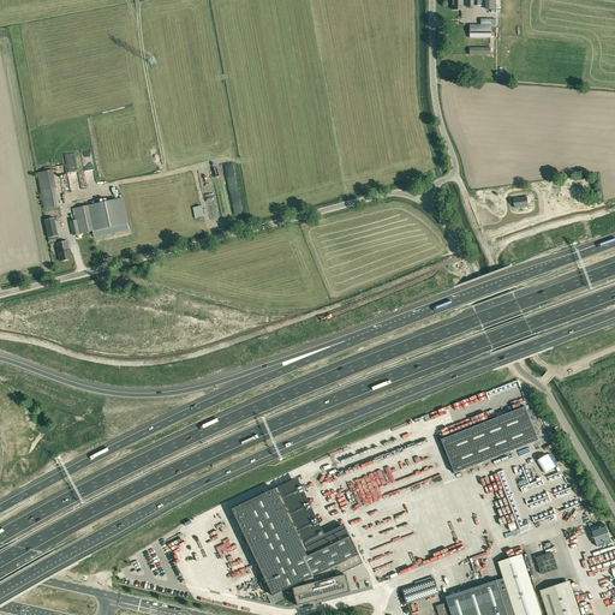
[(461,0),(452,0),(453,10),(463,10),(461,0)]
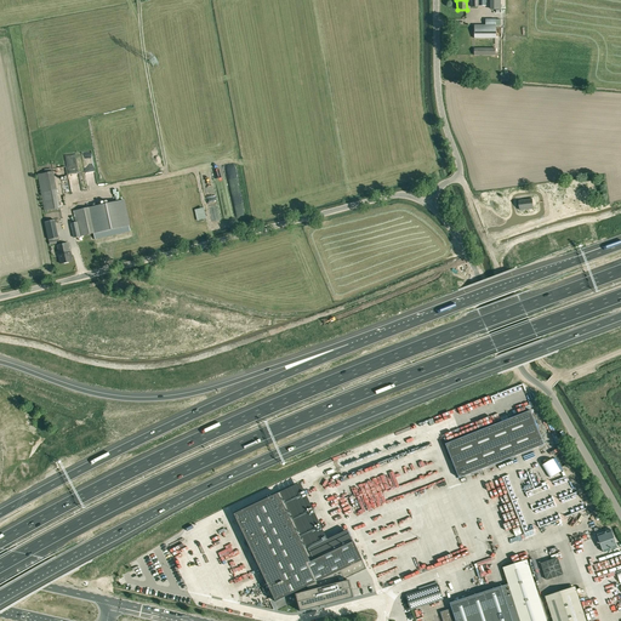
[(495,30),(495,26),(485,26),(474,26),(474,30),(474,39),(495,39),(495,30)]
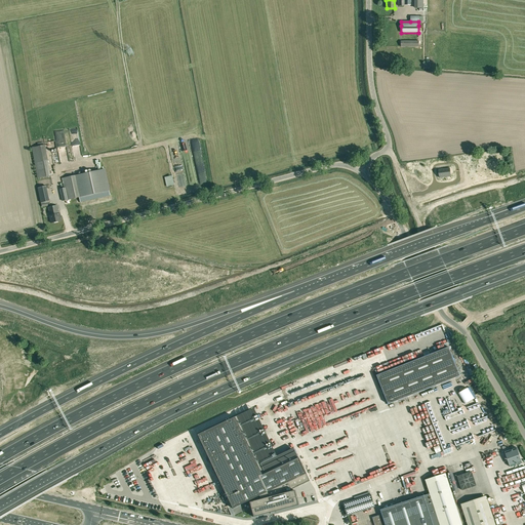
[(65,146),(63,130),(54,131),(54,135),(56,135),(57,147),(65,146)]
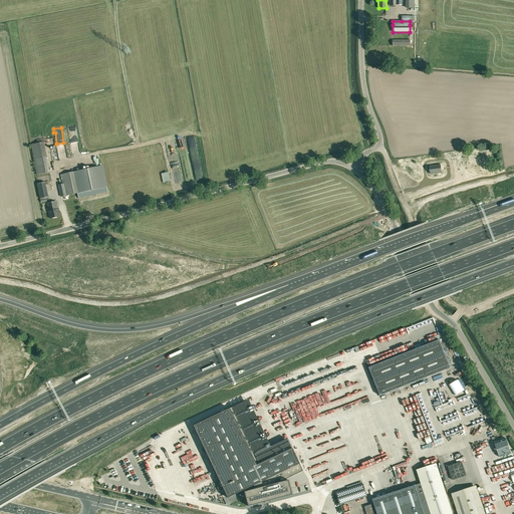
[(43,143),(31,145),(37,175),(49,172),(43,143)]
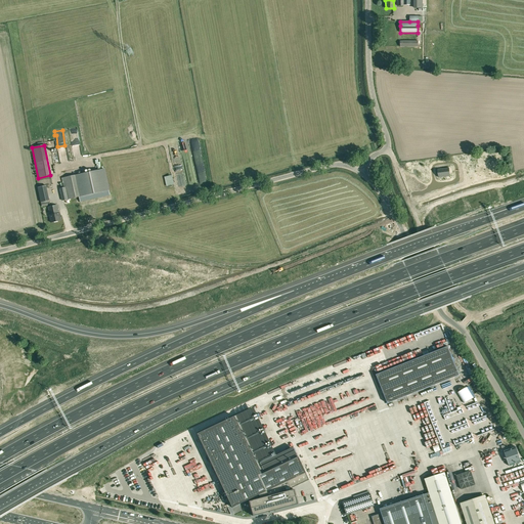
[(438,178),(440,178),(450,176),(449,168),(437,170),(438,178)]
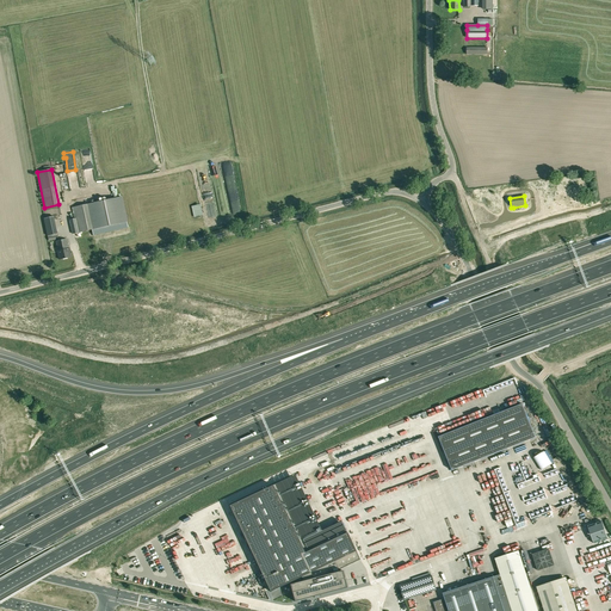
[(122,197),(94,203),(92,203),(73,208),(75,218),(69,220),(72,234),(74,234),(78,233),(98,229),(128,222),(122,197)]
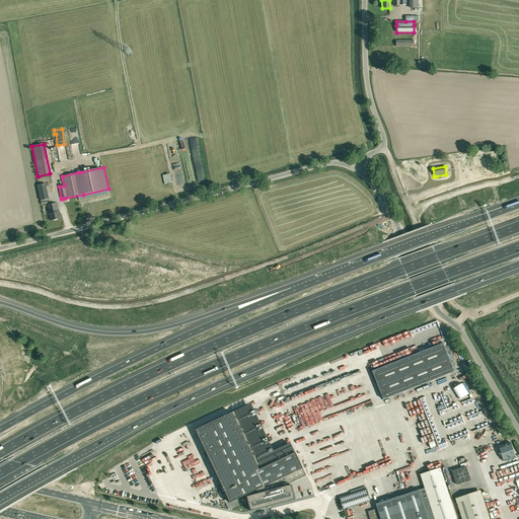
[(38,186),(38,189),(41,201),(49,199),(45,184),(38,186)]
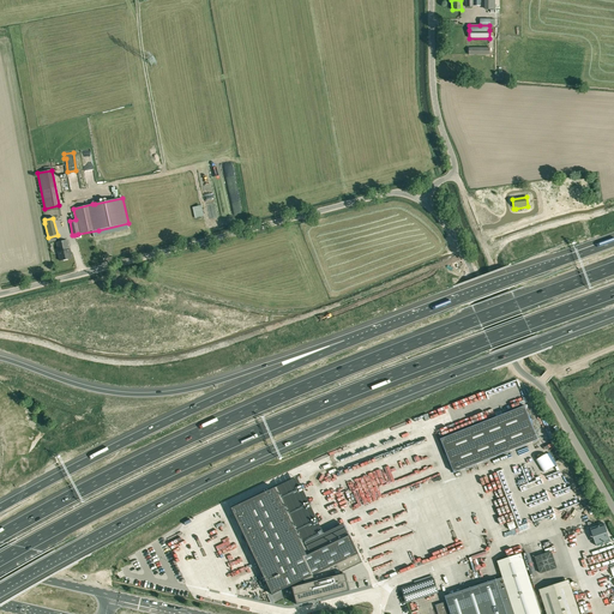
[(60,262),(71,259),(70,250),(68,250),(67,241),(56,244),(59,252),(58,252),(60,262)]
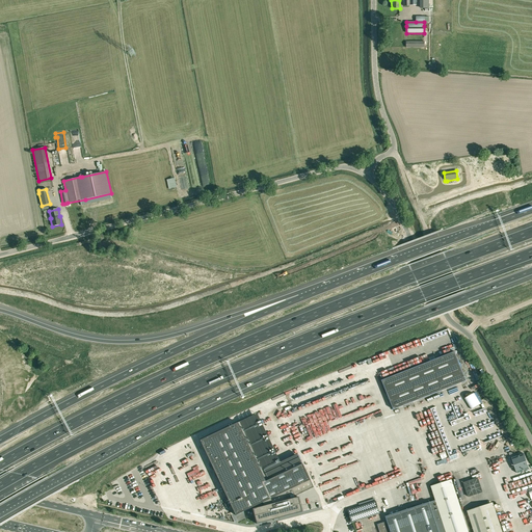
[(382,380),(394,409),(467,381),(455,352),(382,380)]
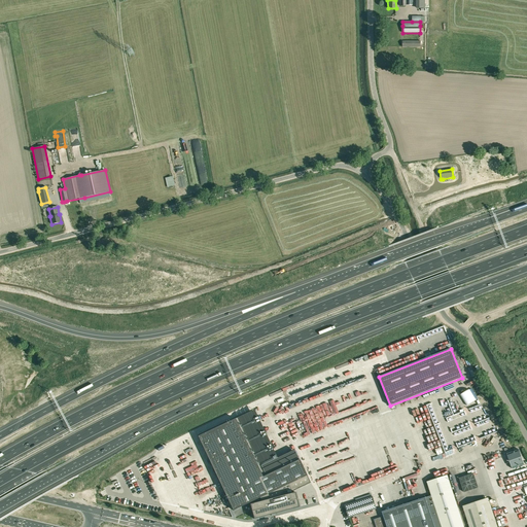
[(235,422),(198,441),(233,514),(249,505),(250,507),(249,507),(253,522),(299,510),(294,495),(293,495),(292,494),(310,486),(299,462),(262,480),(235,422)]
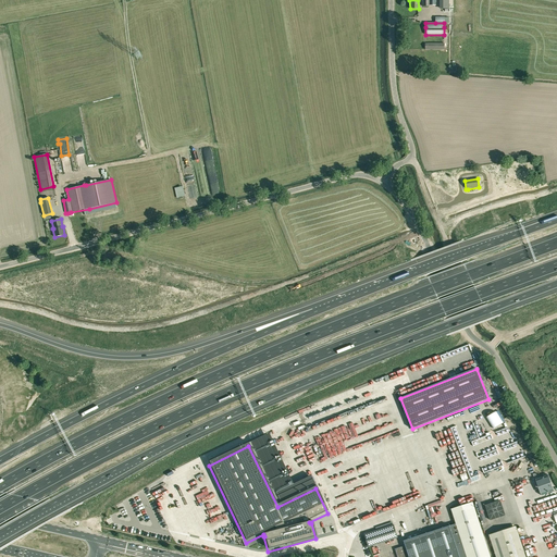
[(390,483),(390,477),(385,477),(385,474),(381,474),(382,479),(378,479),(378,483),(381,483),(381,487),(386,487),(386,490),(390,490),(388,483),(390,483)]
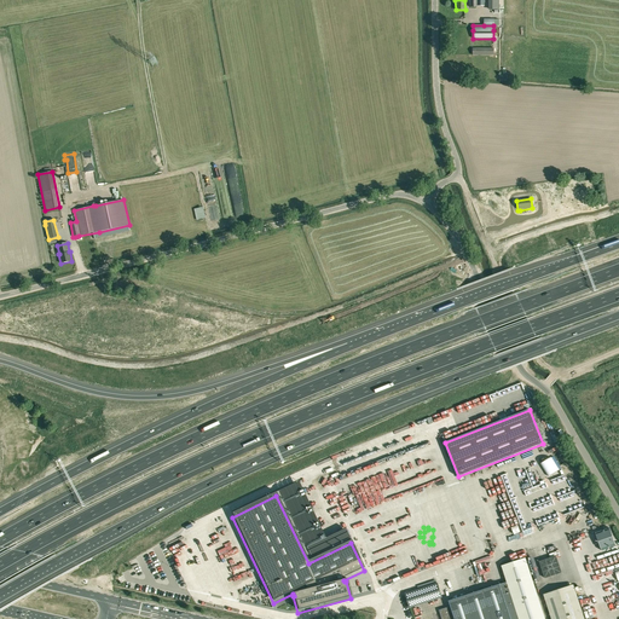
[(325,550),(336,545),(334,539),(323,544),(325,550)]
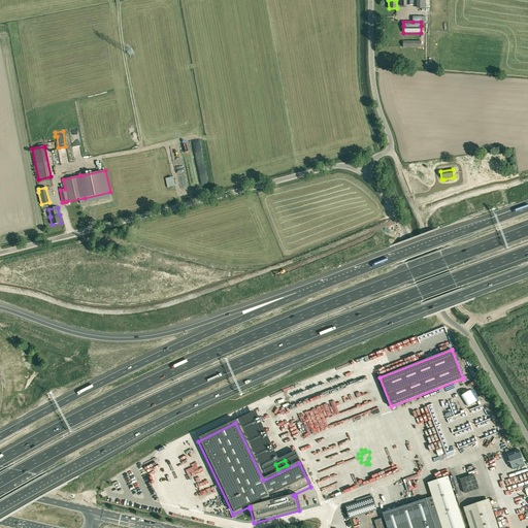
[(474,473),(460,479),(464,493),(479,488),(474,473)]
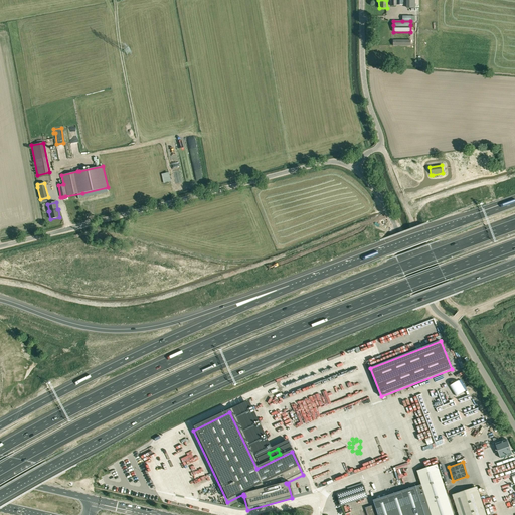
[(486,514),(479,492),(454,500),(459,514),(453,514),(438,465),(417,471),(421,484),(432,514),(486,514)]
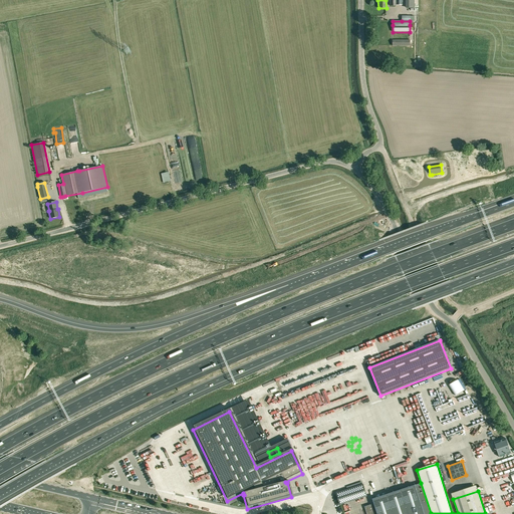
[(170,483),(170,468),(158,468),(158,483),(170,483)]
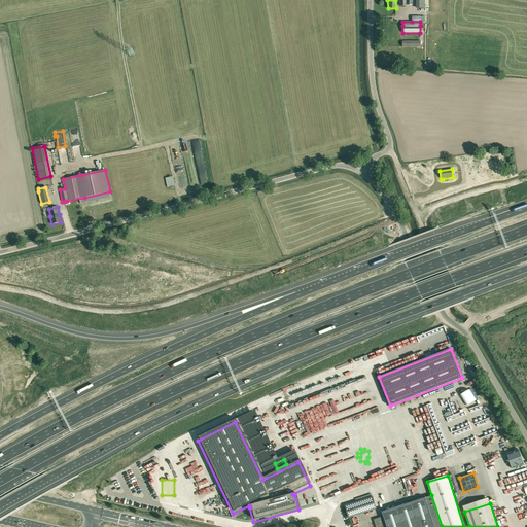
[(442,526),(431,495),(425,497),(424,496),(381,511),(383,517),(374,520),(376,526),(442,526)]
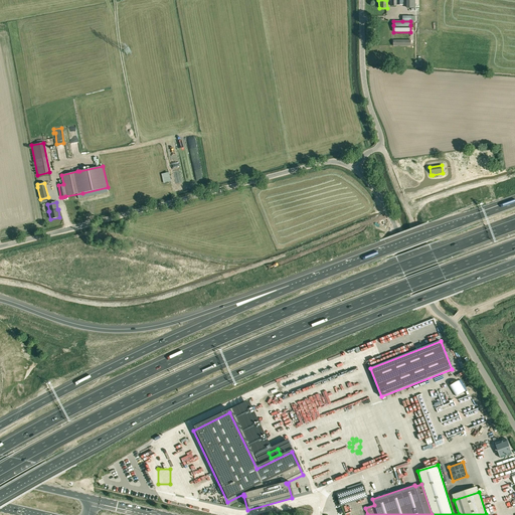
[(337,494),(341,506),(347,504),(368,497),(364,485),(337,494)]
